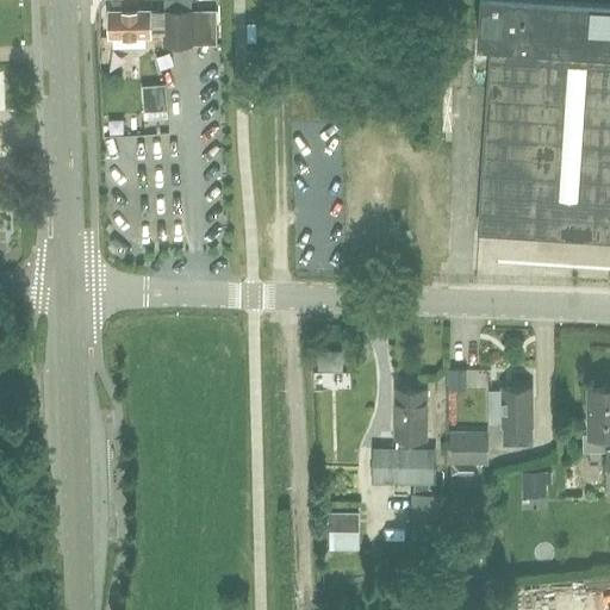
[(151,31),(167,30),(167,44),(193,44),(192,0),(165,0),(165,10),(151,10),(151,7),(138,7),(138,0),(111,0),(112,7),(110,7),(111,35),(151,33),(151,31)]
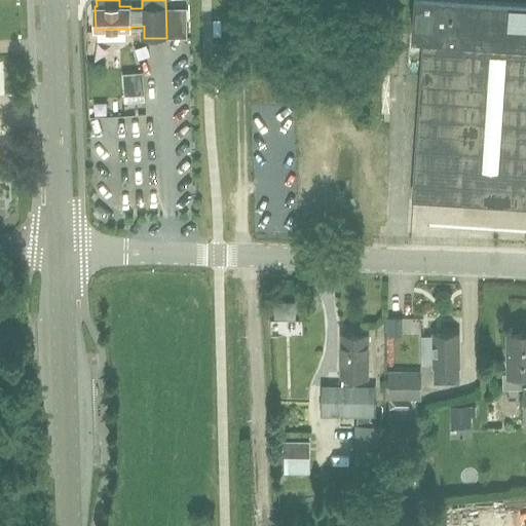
[(204,14),(203,0),(186,0),(187,15),(204,14)]
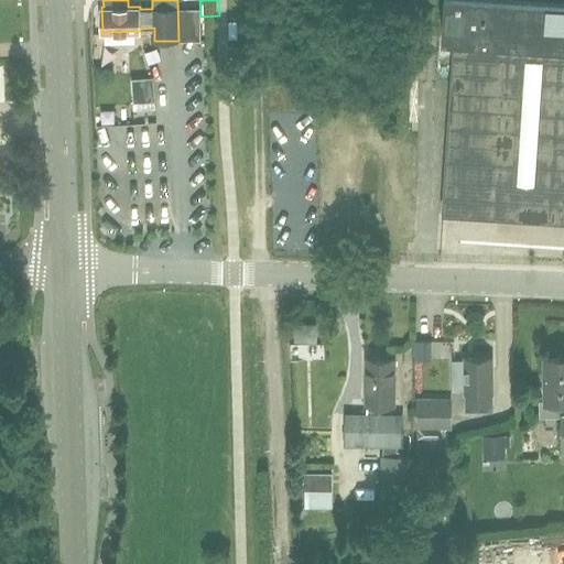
[(563,0),(443,0),(442,36),(454,38),(443,213),(514,218),(517,201),(563,203),(563,0)]
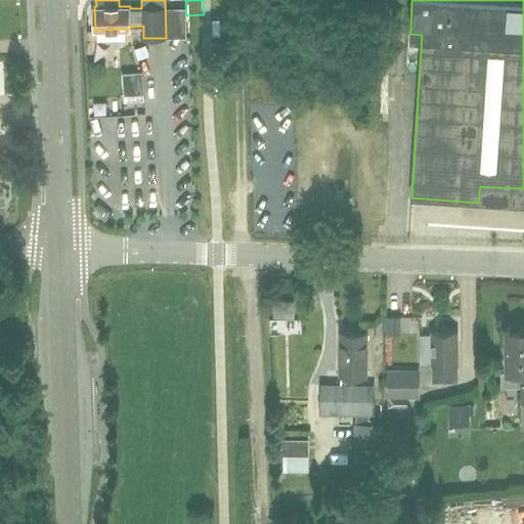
[(112,43),(112,57),(129,57),(129,43),(112,43)]
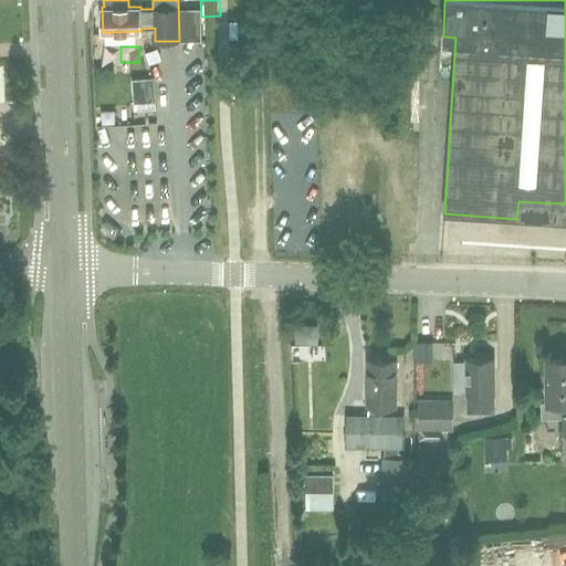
[(132,79),(134,109),(155,107),(153,77),(132,79)]
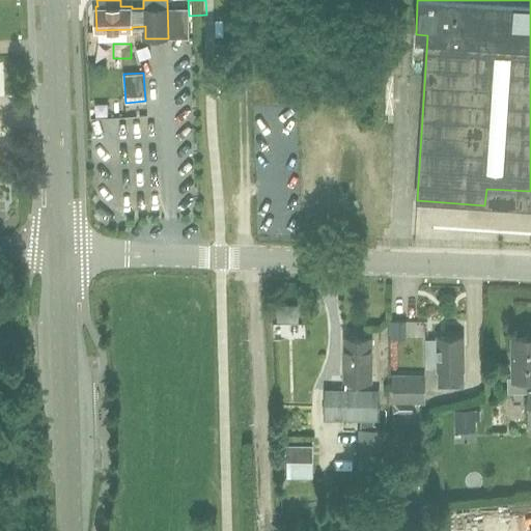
[(296,306),(279,305),(279,317),(296,318),(296,306)]
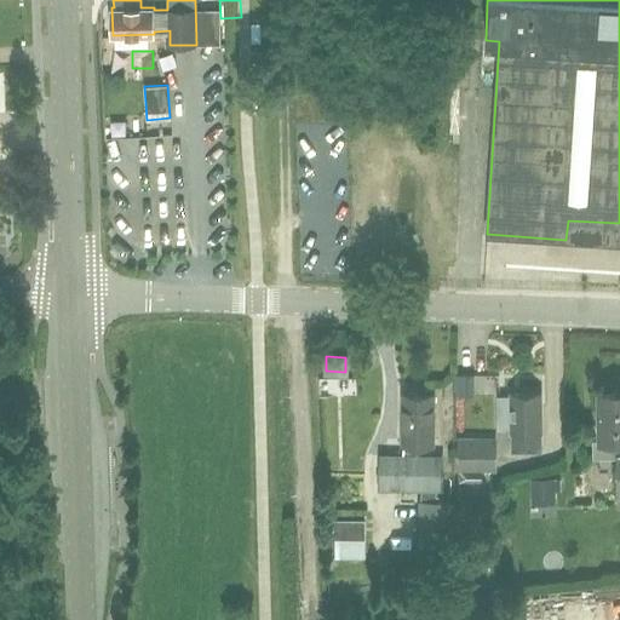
[(619,391),(598,392),(600,438),(592,438),(592,458),(618,457),(619,507),(619,506),(619,391)]
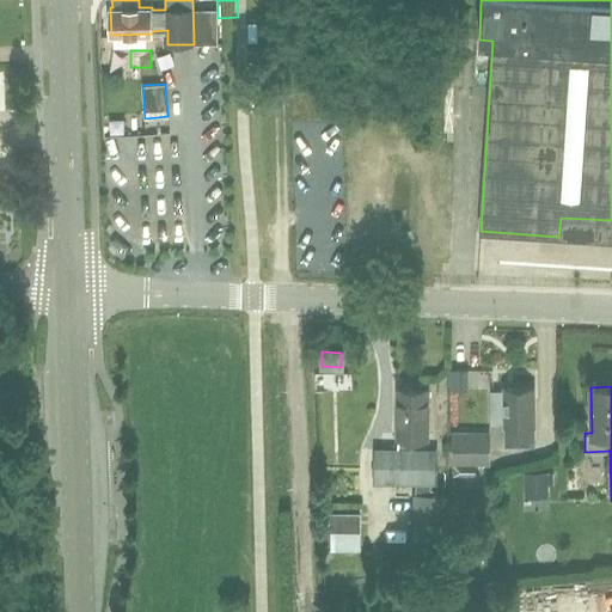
[(533,387),(503,389),(503,446),(534,446),(533,426),(533,387)]
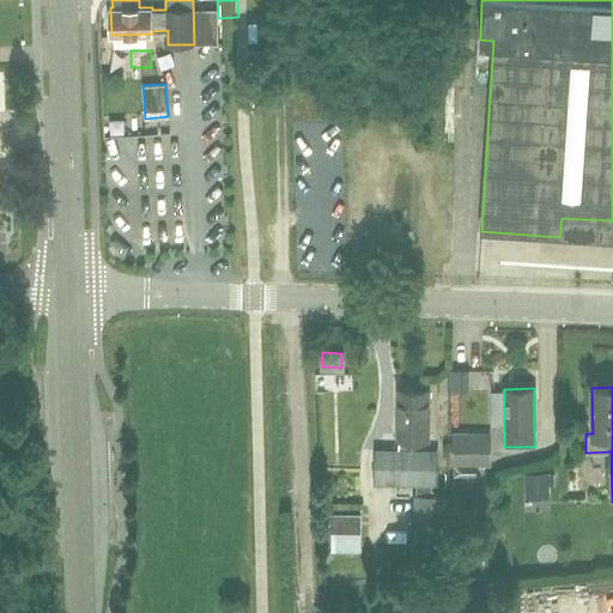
[(428,389),(396,389),(396,428),(398,428),(398,439),(398,448),(375,448),(374,484),(417,484),(416,493),(413,493),(412,539),(425,539),(425,554),(445,553),(445,539),(449,539),(449,495),(432,495),(432,485),(438,485),(439,448),(412,448),(412,441),(426,441),(428,389)]
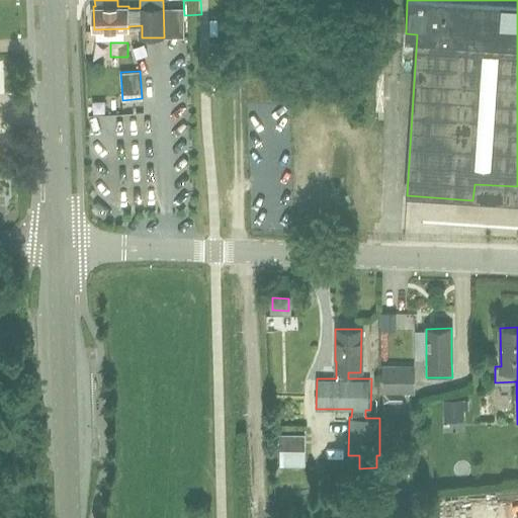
[(382,364),(382,402),(404,402),(404,393),(415,393),(415,364),(382,364)]
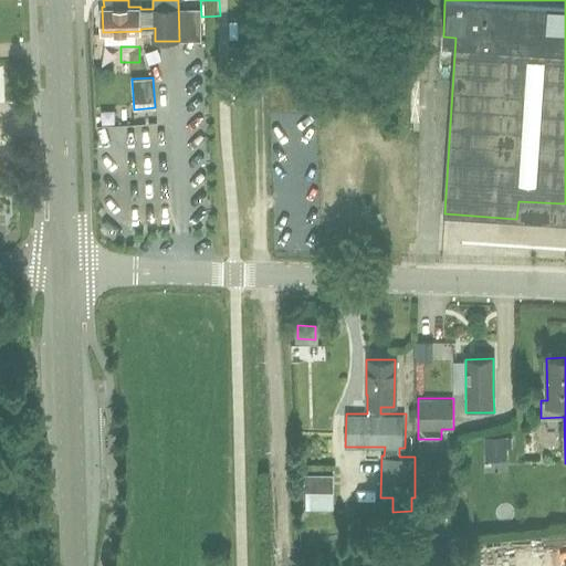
[(484,437),(485,454),(507,453),(507,437),(484,437)]
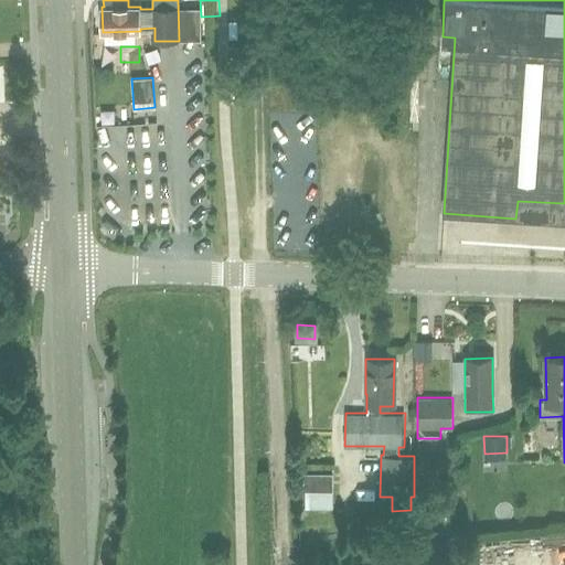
[(467,454),(418,456),(419,489),(468,488),(467,454)]
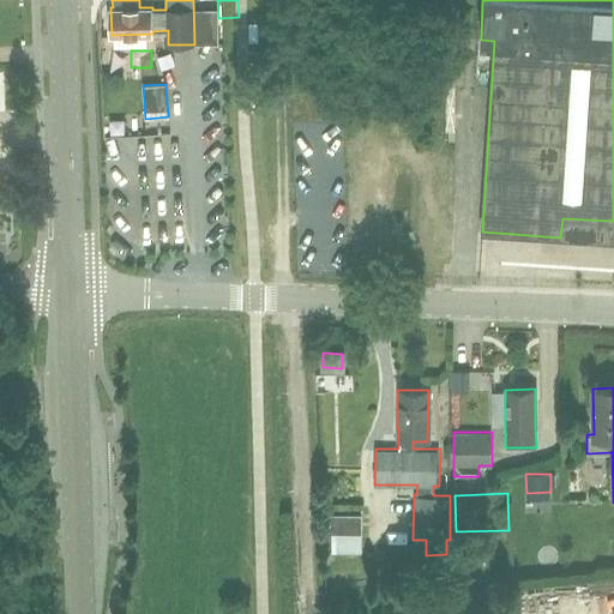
[(366,513),(331,513),(331,533),(366,533),(366,513)]
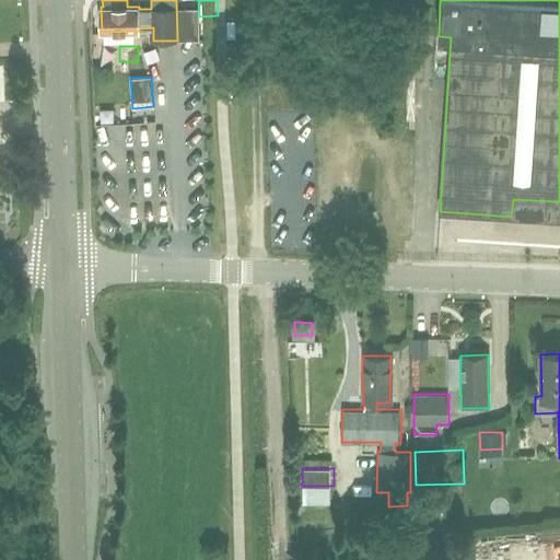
[(324,501),(324,512),(347,511),(346,500),(324,501)]
